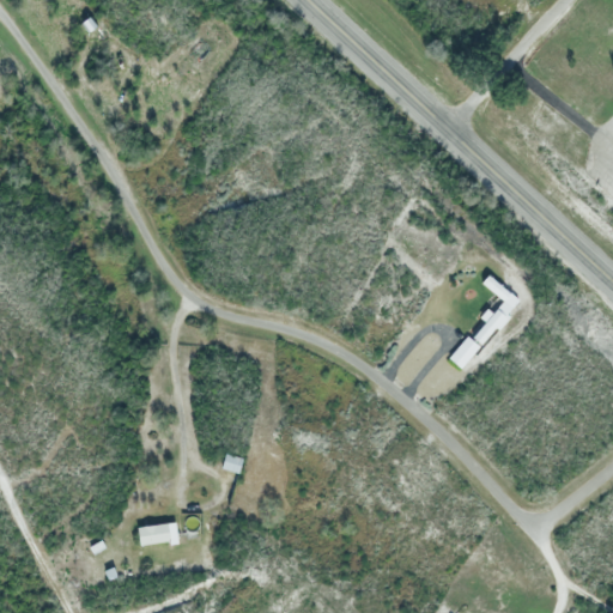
[(80,23),(89,14),(97,25),(89,32),(80,23)]
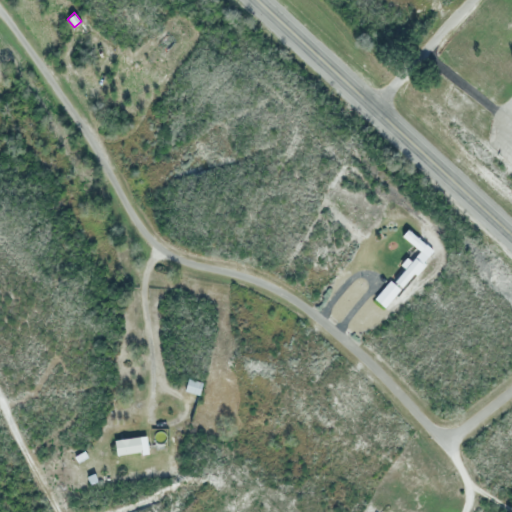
[(401,236),(407,229),(425,244),(419,251),(401,236)]
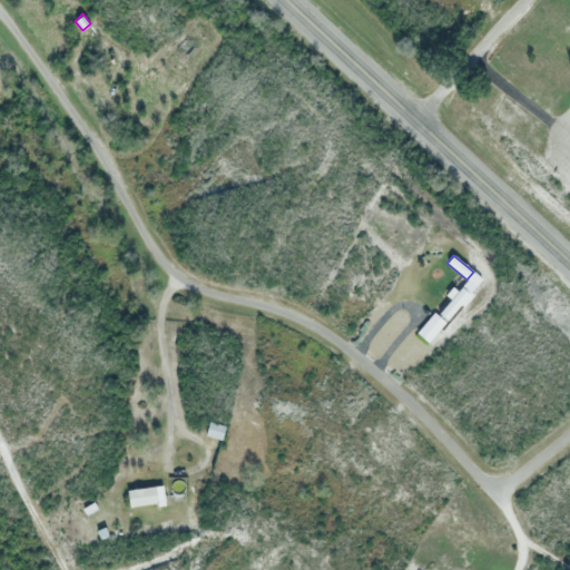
[(439,313),(465,281),(474,287),(448,320),(439,313)]
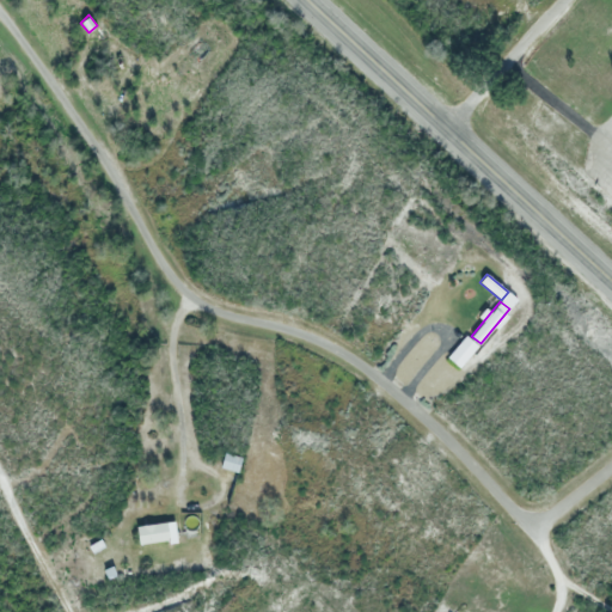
[(447,356),(465,335),(478,346),(460,367),(447,356)]
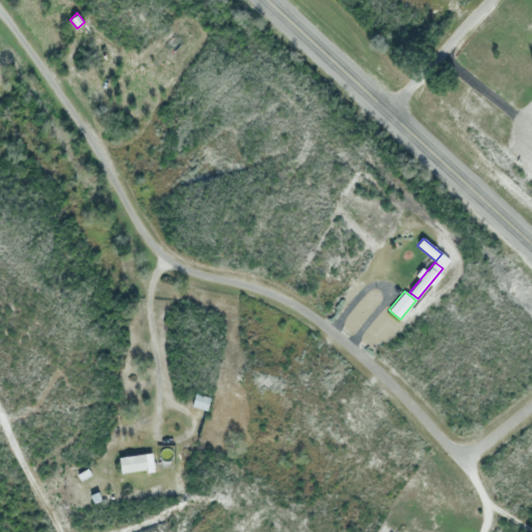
[(190,406),(194,393),(211,398),(207,411),(190,406)]
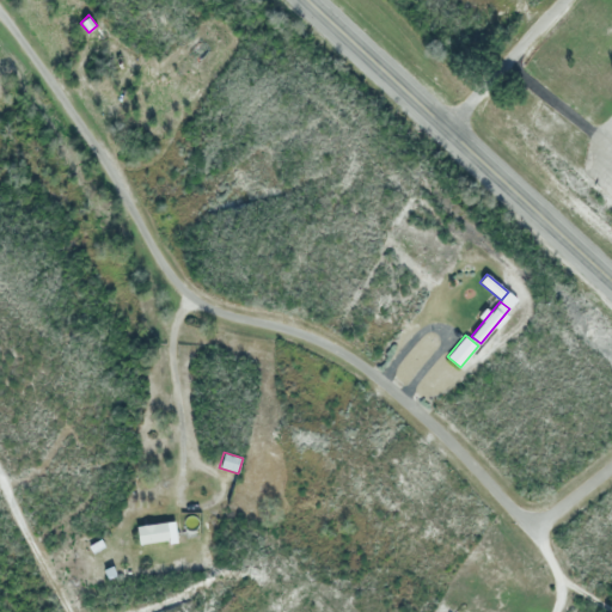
[(136,525),(175,521),(177,540),(138,545),(136,525)]
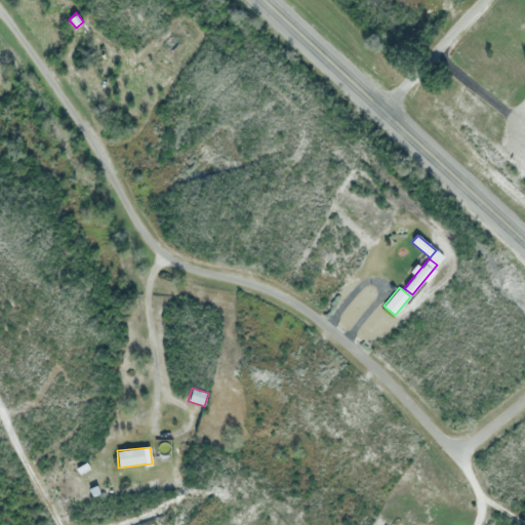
[(75,468),(85,461),(89,468),(79,475),(75,468)]
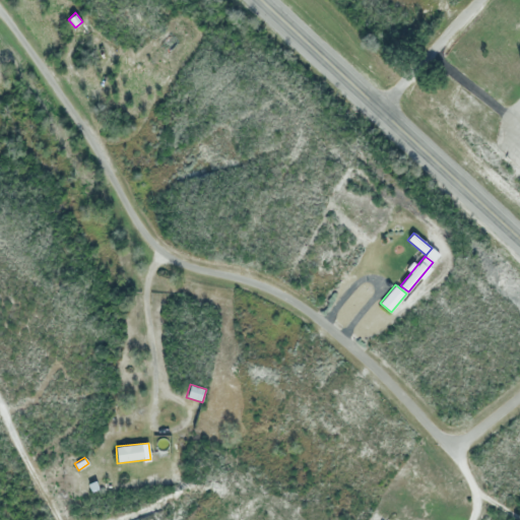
[(87,484),(94,480),(99,488),(90,492),(87,484)]
